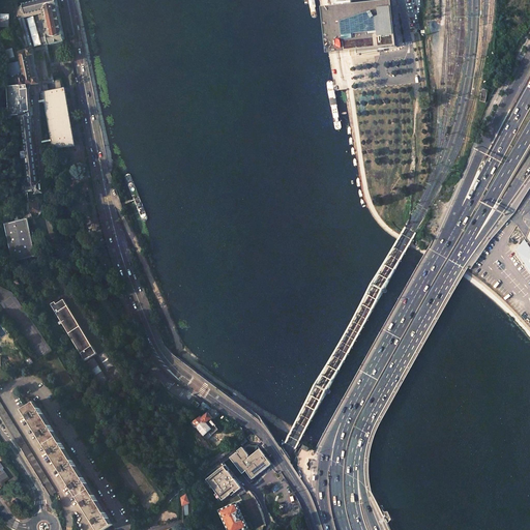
[(43,15),(48,35),(50,46),(65,42),(63,32),(56,0),(46,0),(23,5),(23,7),(18,8),(20,20),(28,48),(26,49),(27,51),(18,53),(19,62),(6,64),(9,79),(18,77),(20,86),(7,88),(9,117),(12,117),(12,123),(20,122),(20,121),(22,121),(29,184),(23,185),(24,193),(35,192),(35,194),(42,193),(35,131),(31,131),(30,119),(31,119),(31,111),(30,111),(28,89),(27,89),(27,85),(39,85),(33,50),(32,50),(24,18),(43,15)]
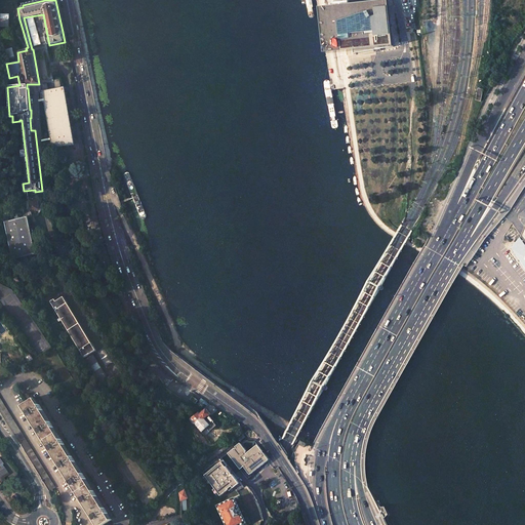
[(394,46),(388,1),(344,6),(333,7),(320,8),(326,54),(342,52),(352,51),(394,46)]
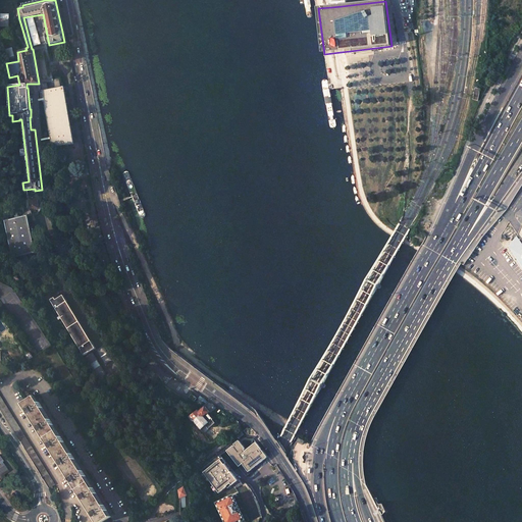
[(1,14),(1,27),(11,27),(11,14),(1,14)]
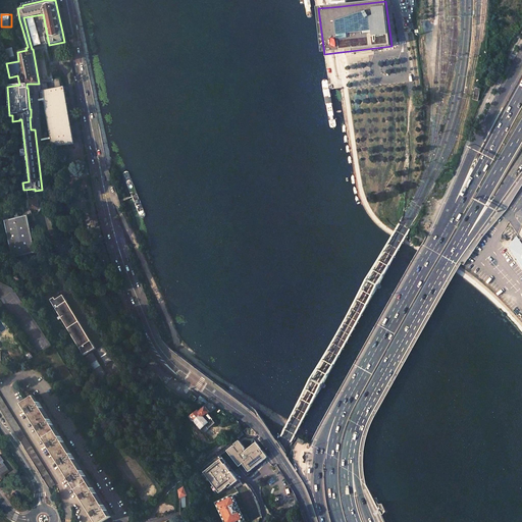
[(323,80),(322,82),(330,126),(331,128),(336,127),(337,125),(328,81),(326,80),(323,80)]
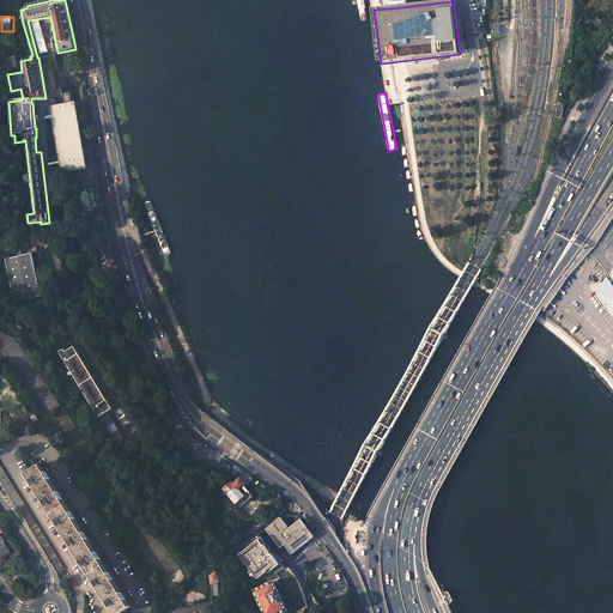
[(90,171),(82,103),(53,107),(61,175),(90,171)]
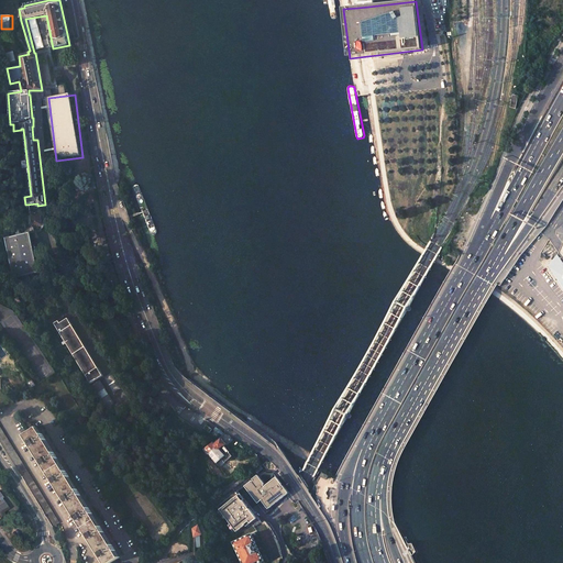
[(32,214),(33,225),(42,224),(41,213),(32,214)]
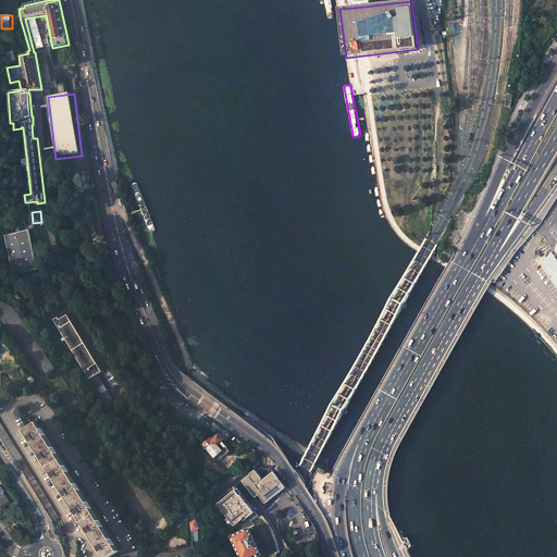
[(39,270),(29,230),(4,236),(13,275),(39,270)]
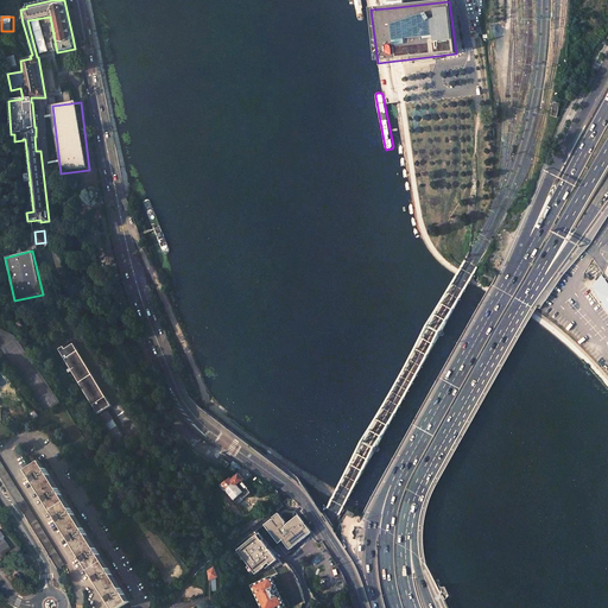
[(607,283),(602,274),(590,285),(607,309),(607,283)]
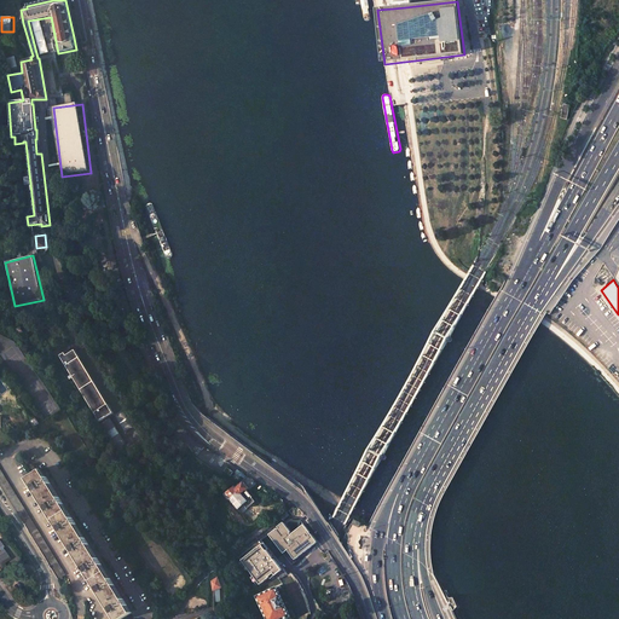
[(62,353),(59,356),(67,366),(63,369),(70,381),(74,379),(99,422),(114,412),(76,351),(69,354),(68,356),(65,353),(64,354),(62,353)]
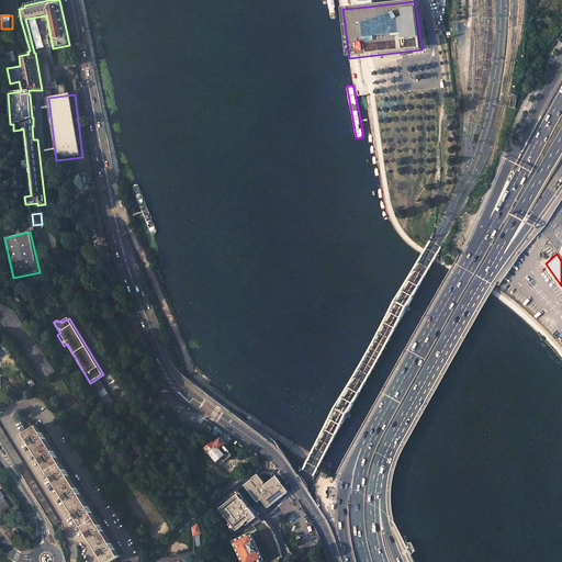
[(108,377),(110,383),(116,381),(114,374),(108,377)]
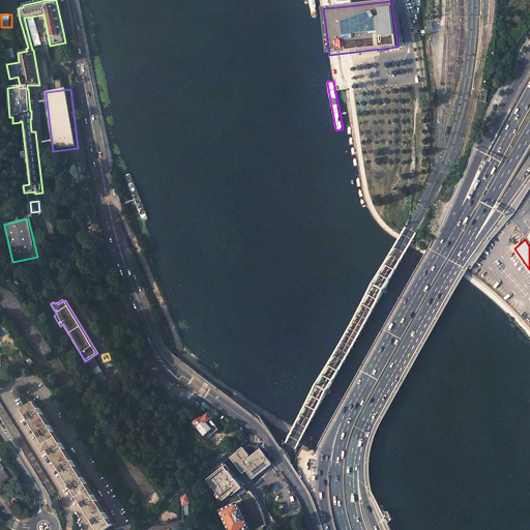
[(0,414),(47,491),(53,487),(0,400),(0,414)]
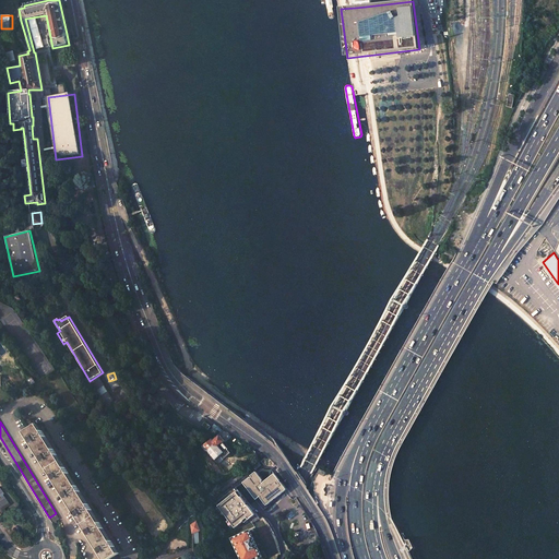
[(114,548),(115,547),(110,540),(109,542),(102,528),(103,528),(98,522),(97,522),(90,511),(91,510),(86,503),(85,503),(78,491),(79,491),(75,485),(73,485),(66,473),(68,473),(63,466),(62,467),(55,455),(56,454),(51,448),(50,449),(43,437),(45,437),(40,430),(39,431),(36,426),(37,425),(37,424),(24,432),(24,433),(23,433),(25,437),(26,437),(28,440),(31,444),(37,455),(37,454),(40,459),(43,463),(42,463),(48,473),(49,473),(51,477),(55,482),(54,482),(60,491),(61,491),(63,495),(67,500),(66,500),(71,510),(72,509),(74,512),(73,513),(74,514),(75,515),(78,518),(76,519),(83,528),(84,527),(86,532),(90,536),(88,537),(95,547),(96,546),(98,550),(102,555),(100,556),(102,558),(109,558),(119,554),(118,552),(117,554),(114,548)]
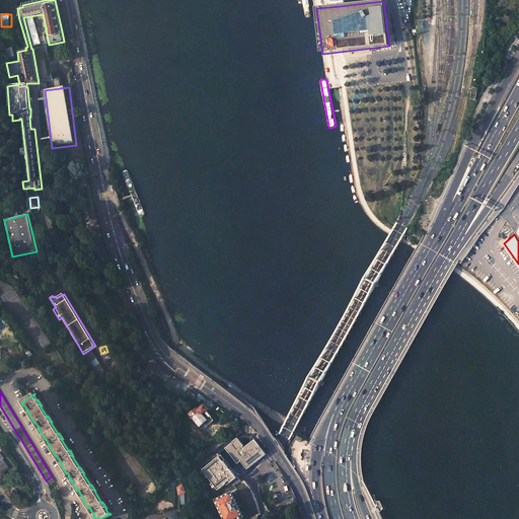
[(209,409),(205,403),(201,406),(200,405),(189,415),(193,419),(194,418),(200,426),(205,422),(207,426),(214,420),(212,417),(207,410),(209,409)]
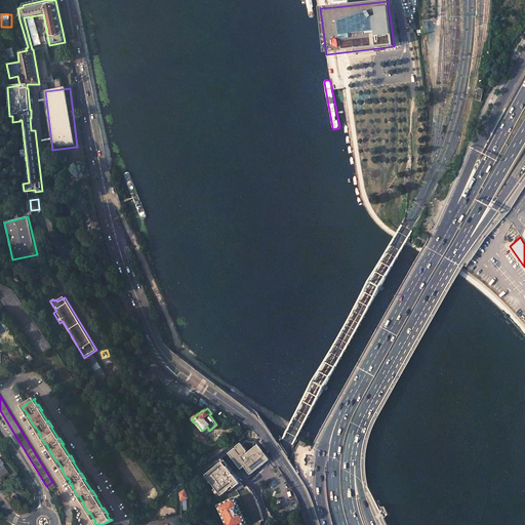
[(241,444),(228,453),(247,479),(251,476),(250,475),(270,459),(258,445),(248,453),(241,444)]
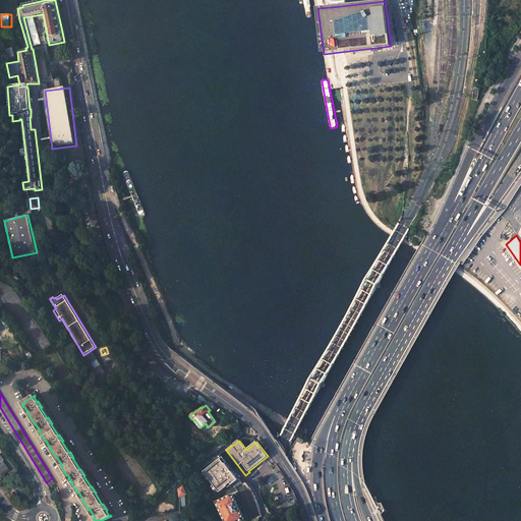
[(218,490),(219,493),(227,485),(228,487),(238,479),(219,455),(200,468),(204,472),(201,473),(208,481),(210,479),(213,484),(211,486),(216,493),(218,490)]
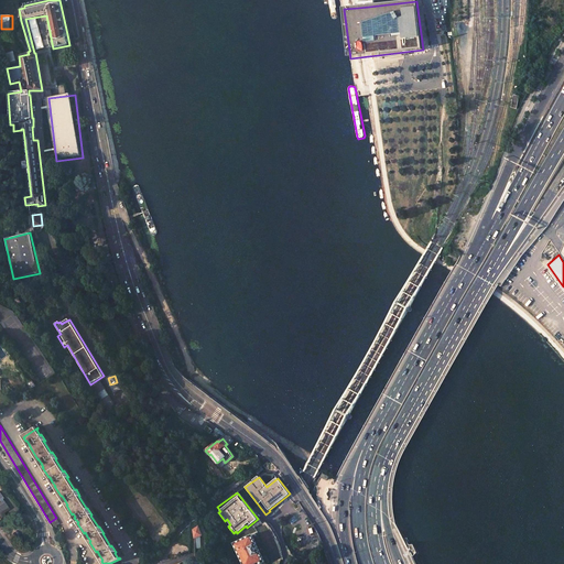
[(198,525),(194,529),(193,529),(194,537),(202,535),(203,534),(198,525)]
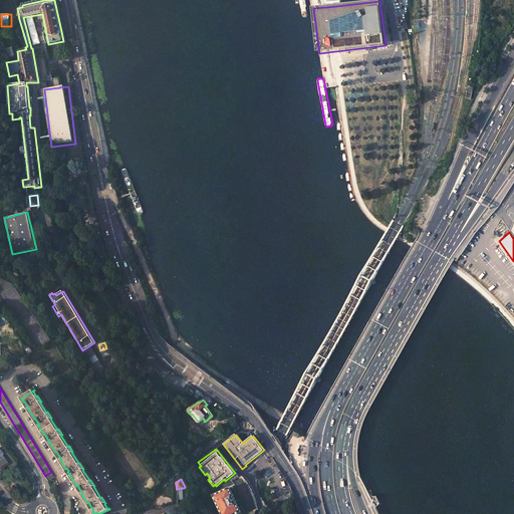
[(242,513),(230,487),(212,495),(221,513),(220,513),(242,513)]
